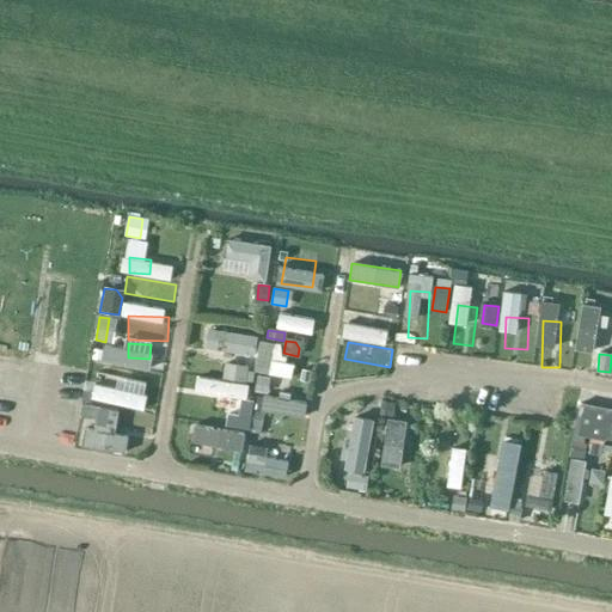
[(97,361),(97,384),(153,386),(153,363),(97,361)]
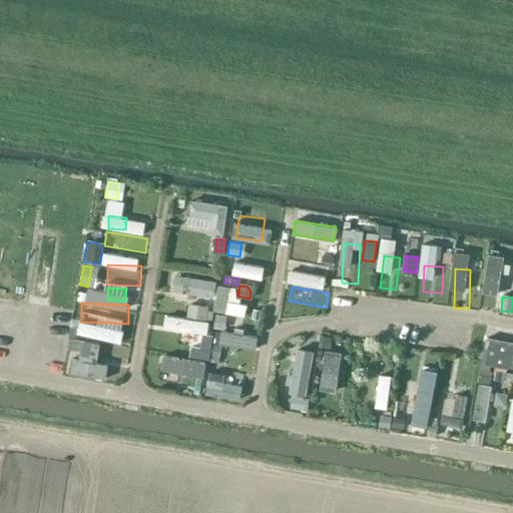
[(204,320),(206,308),(191,306),(190,318),(204,320)]
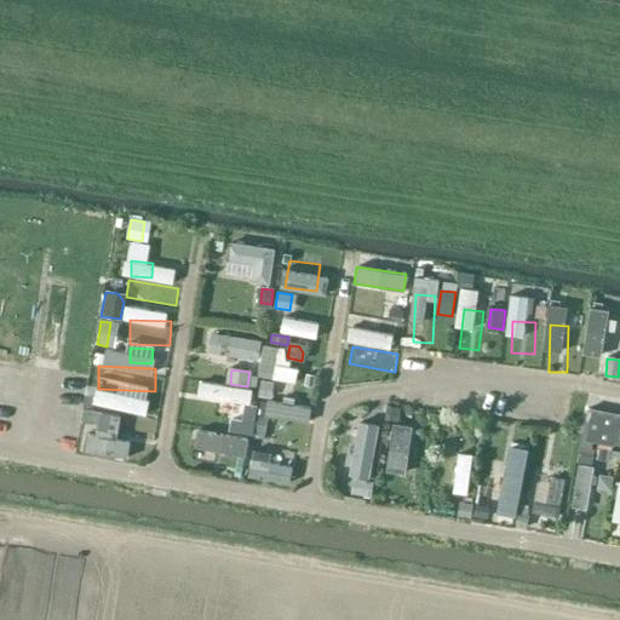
[(306,374),(304,385),(314,388),(316,377),(306,374)]
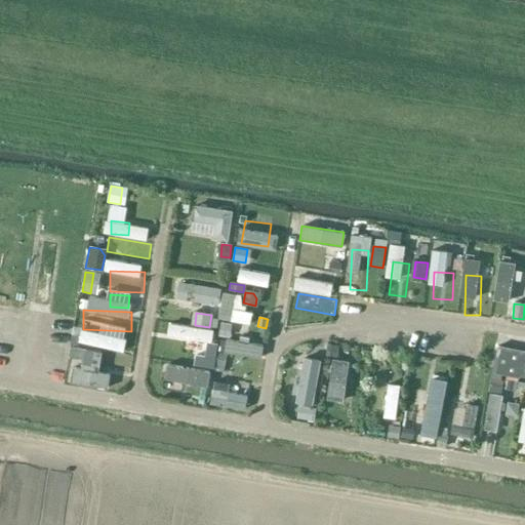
[(229,325),(220,323),(218,335),(227,336),(229,325)]
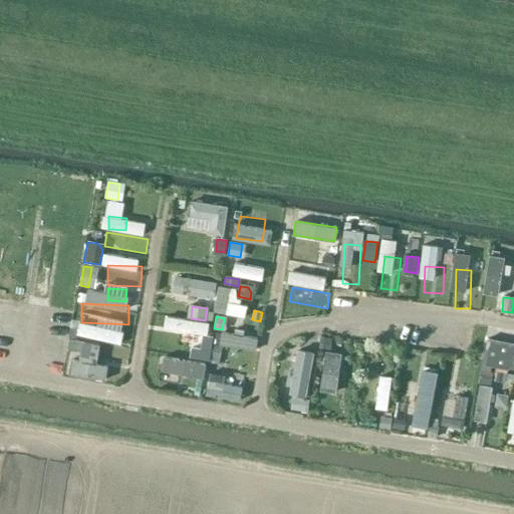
[(69,336),(77,338),(78,329),(71,328),(69,336)]
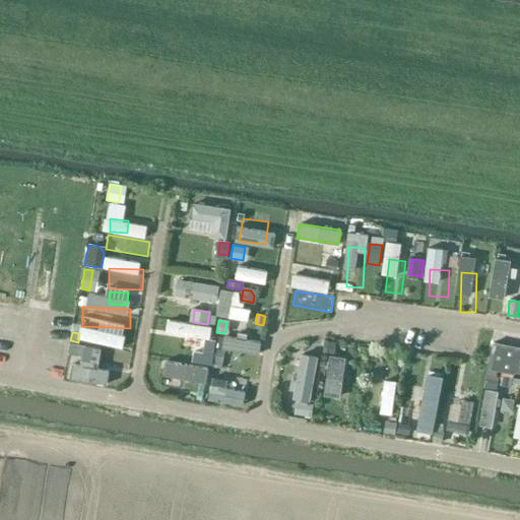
[(193,352),(192,363),(211,366),(214,341),(205,340),(203,353),(193,352)]
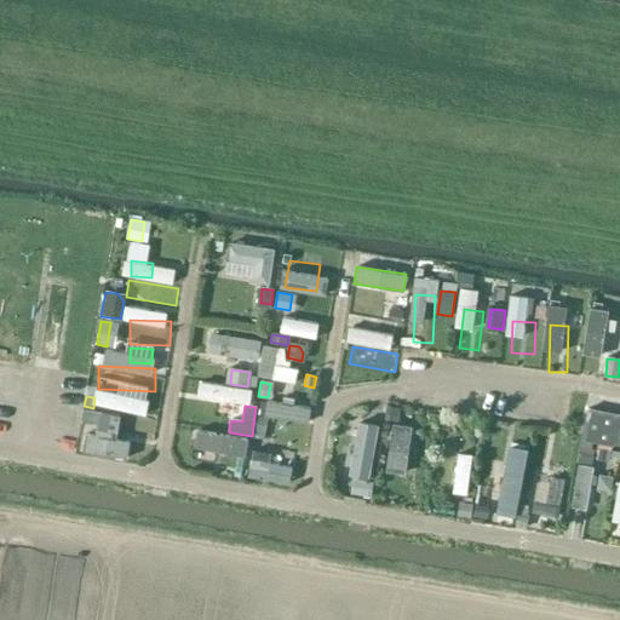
[(385,420),(399,422),(400,409),(386,407),(385,420)]
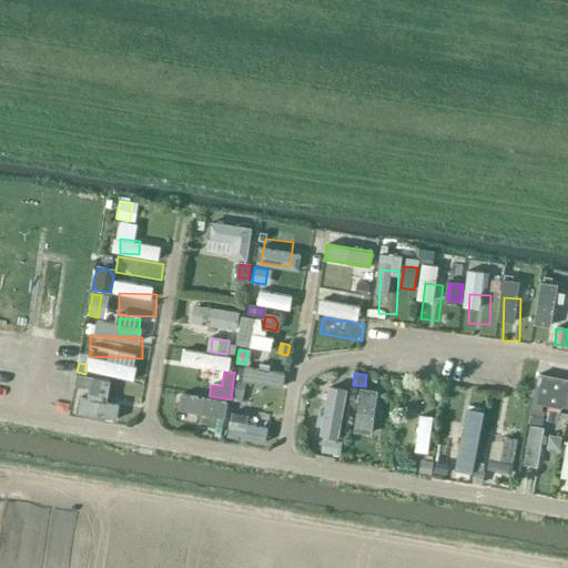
[(567,407),(567,381),(567,379),(539,374),(534,403),(563,408),(563,407),(567,407)]
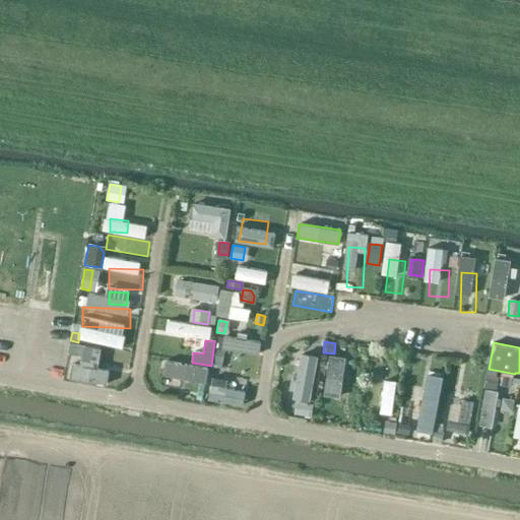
[(81,356),(83,347),(71,345),(69,354),(81,356)]
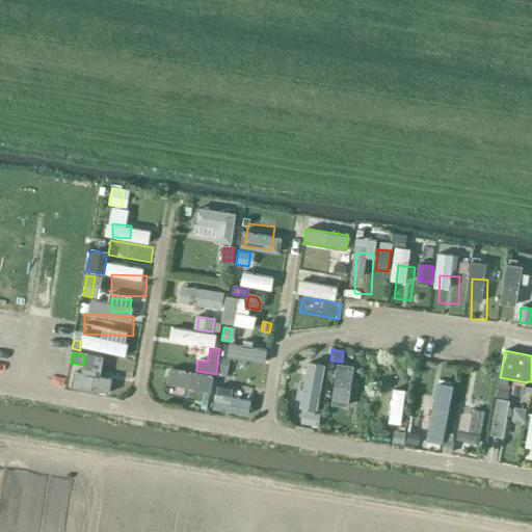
[(217,375),(225,377),(229,360),(220,358),(217,375)]
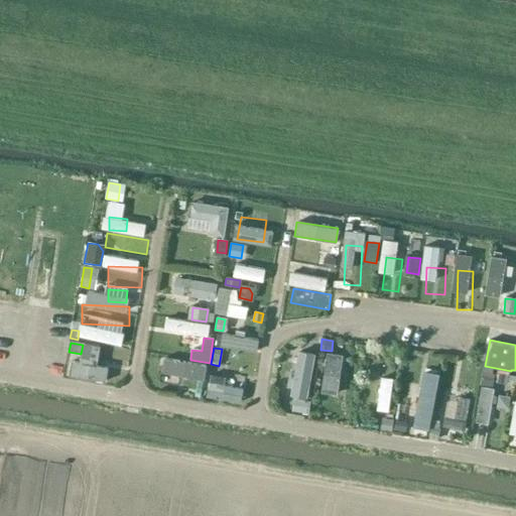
[(196,365),(194,375),(210,378),(212,368),(196,365)]
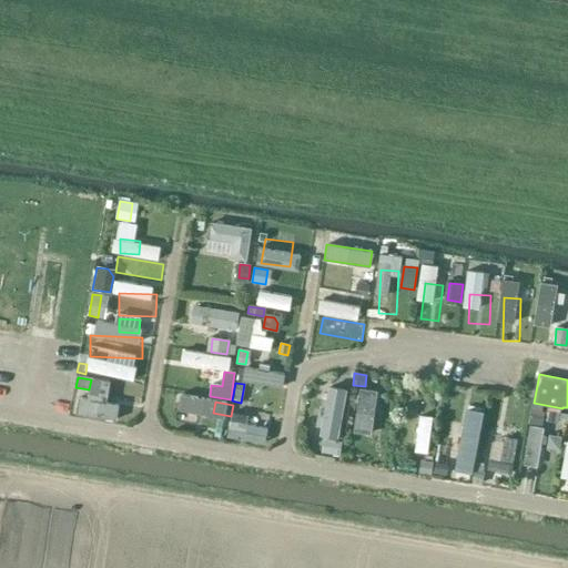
[(216,417),(209,417),(209,405),(191,404),(191,413),(178,412),(178,429),(215,432),(216,417)]
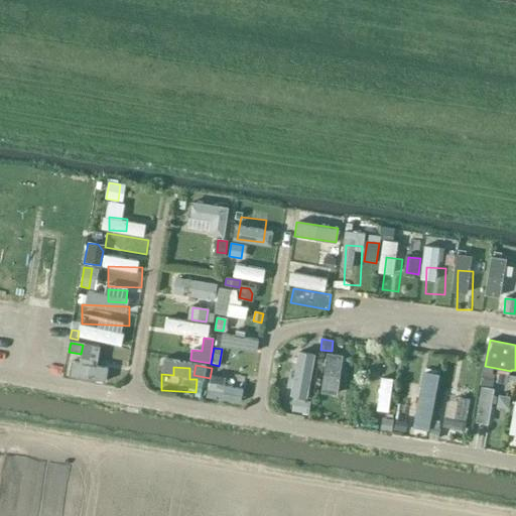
[(484,372),(482,384),(492,386),(494,374),(484,372)]
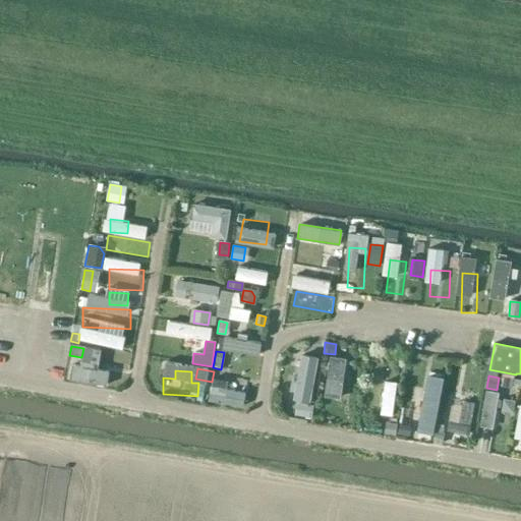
[(512,388),(513,380),(502,378),(500,386),(512,388)]
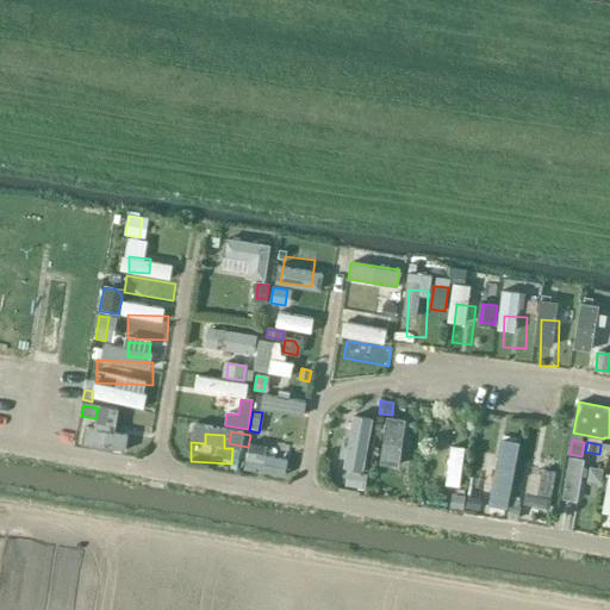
[(251,455),(251,473),(265,473),(263,455),(251,455)]
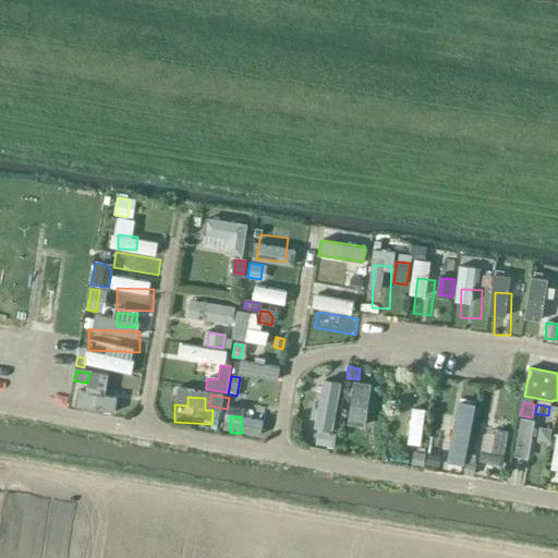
[(322,433),(319,446),(335,448),(337,435),(322,433)]
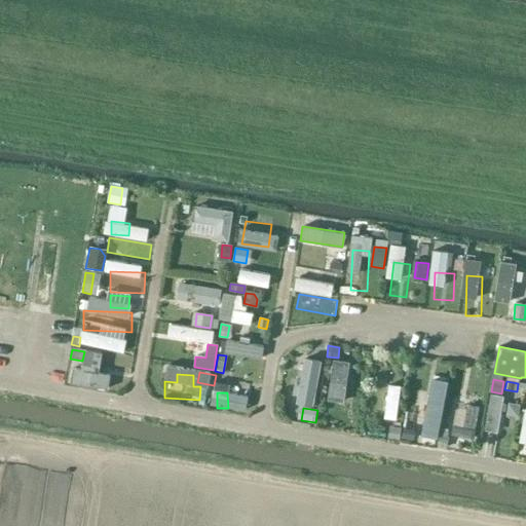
[(478,445),(479,411),(459,410),(457,444),(478,445)]
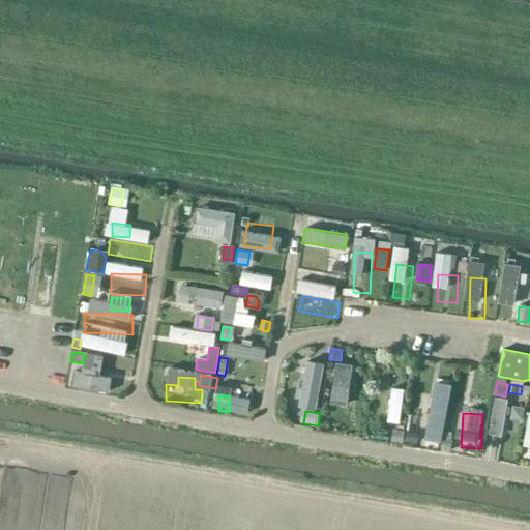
[(393,443),(402,444),(403,434),(394,433),(393,443)]
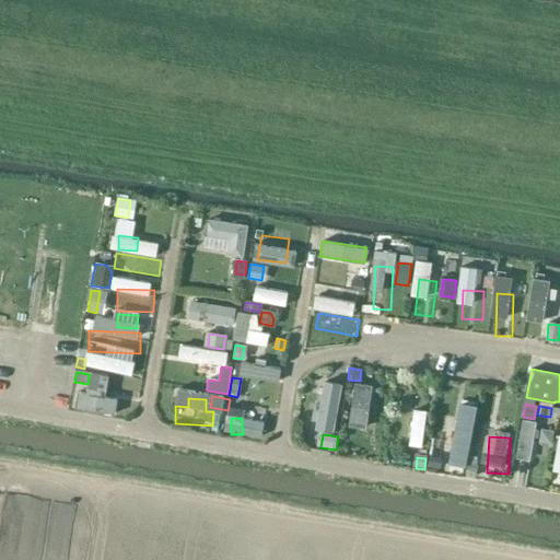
[(430,457),(428,467),(440,469),(442,459),(430,457)]
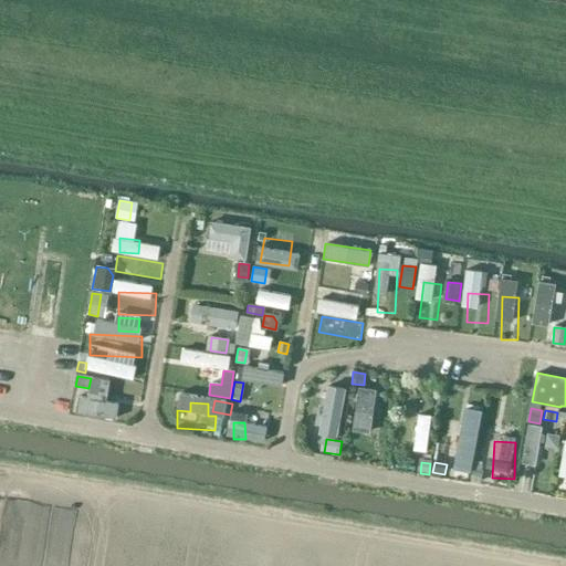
[(471,481),(479,483),(482,465),(474,464),(471,481)]
